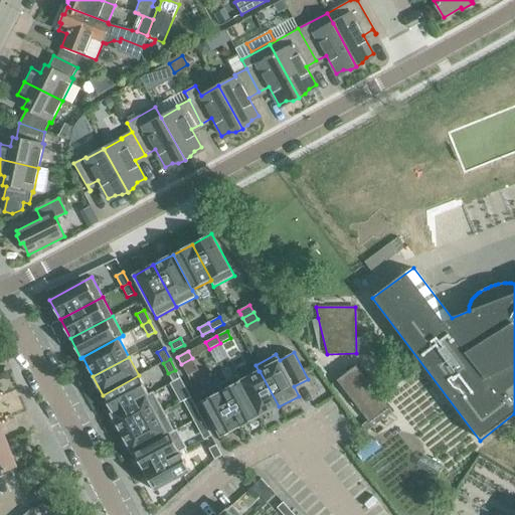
[(356,365),(337,380),(369,423),(388,408),(356,365)]
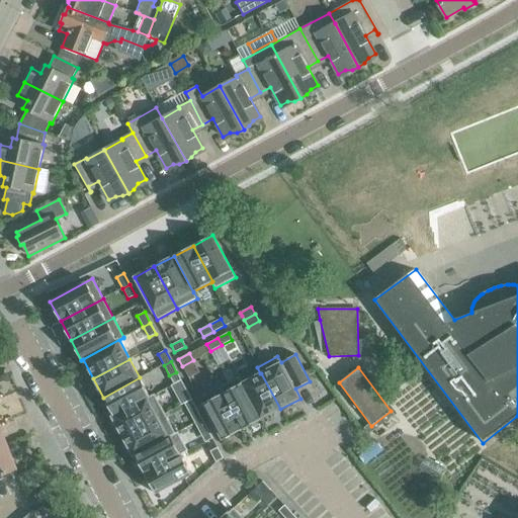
[(260,373),(243,382),(242,383),(261,420),(280,409),(261,373),(260,373)]
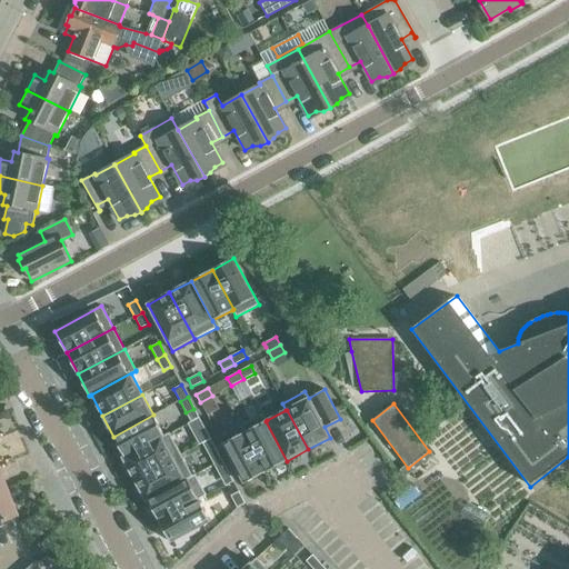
[(267,420),(262,413),(240,426),(243,432),(245,432),(266,472),(287,461),(266,421),(267,420)]
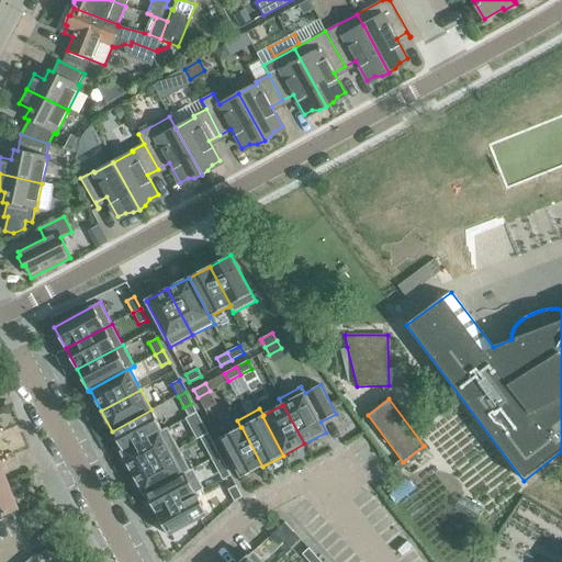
[(121,452),(122,453),(168,428),(167,427),(163,430),(152,409),(112,431),(123,451),(121,452)]
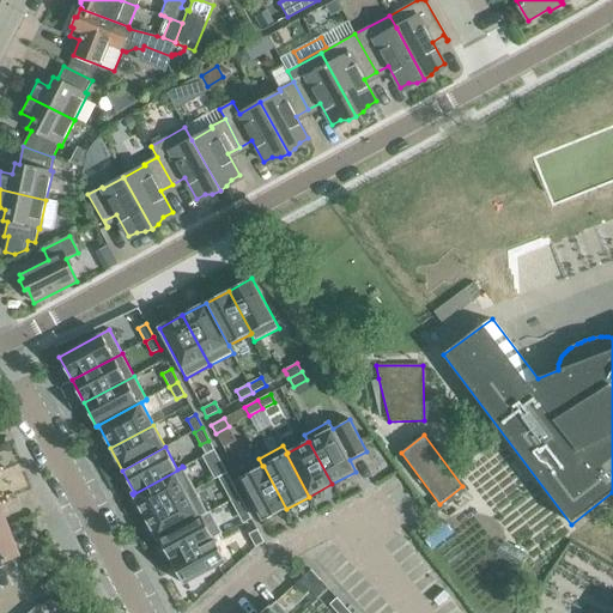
[(206,455),(212,467),(222,462),(214,450),(206,455)]
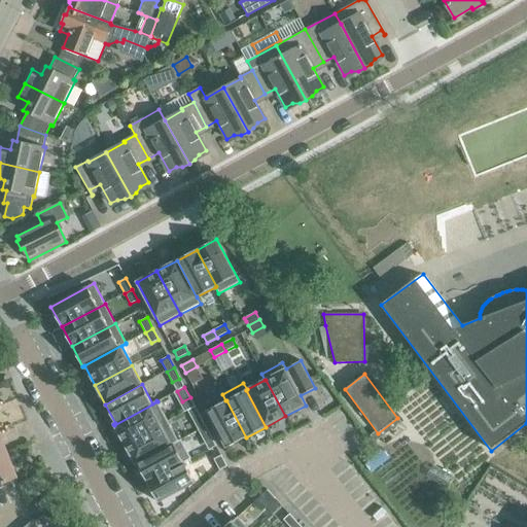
[(226,400),(225,400),(206,412),(225,448),(246,437),(226,400)]
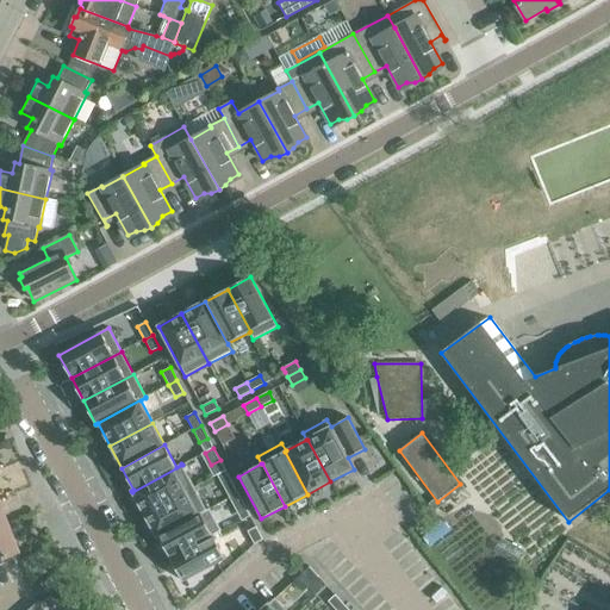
[(144,515),(194,487),(182,465),(132,492),(144,515)]
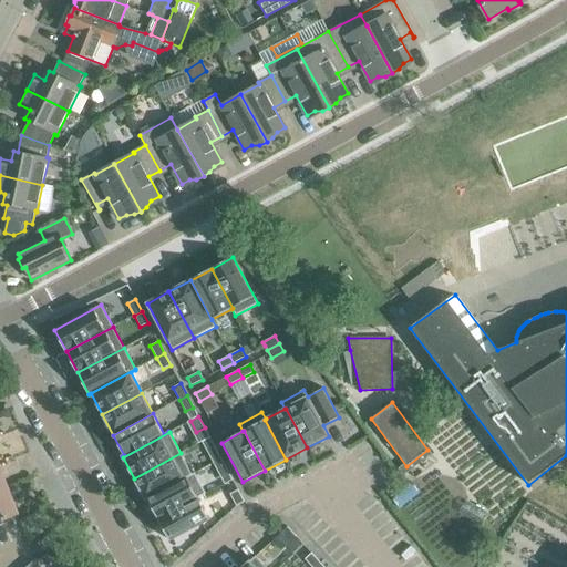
[(215,446),(207,451),(213,463),(220,459),(215,446)]
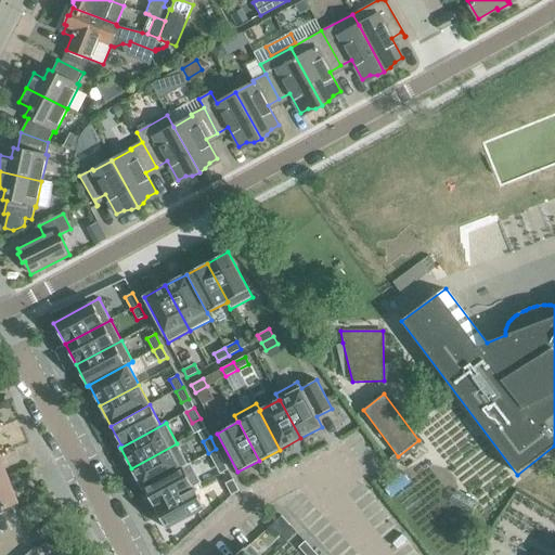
[(131,468),(142,489),(188,464),(177,443),(131,468)]
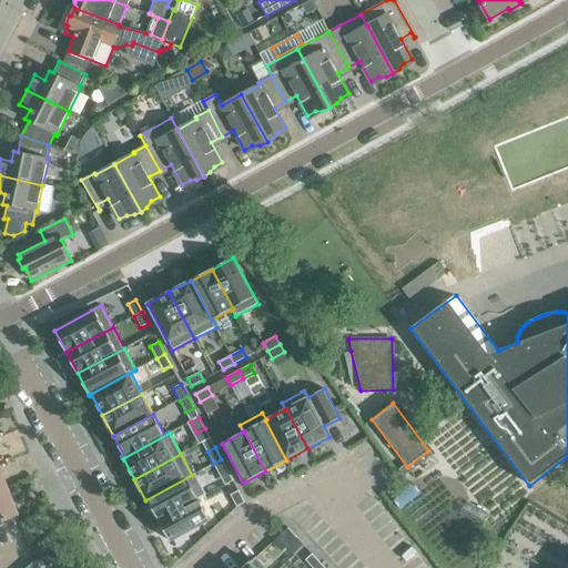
[(227,472),(221,459),(213,464),(220,476),(227,472)]
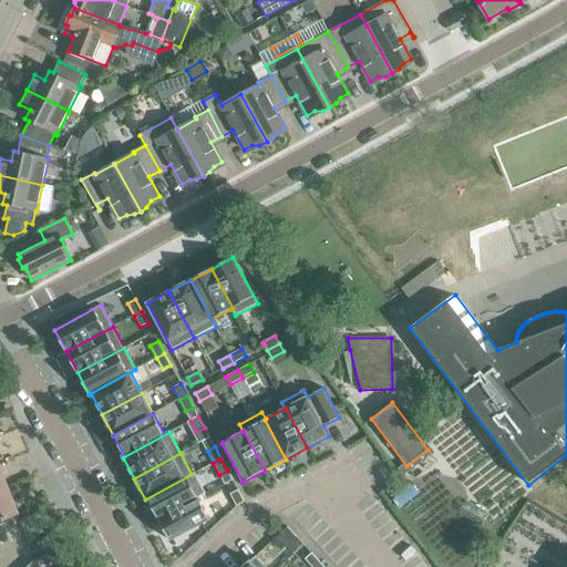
[(147,500),(158,519),(198,498),(187,477),(192,475),(192,474),(145,500),(147,500)]
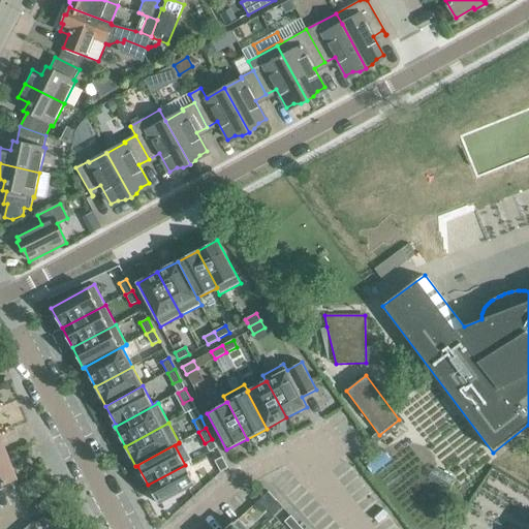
[(0,485),(13,480),(4,457),(0,458),(0,485)]
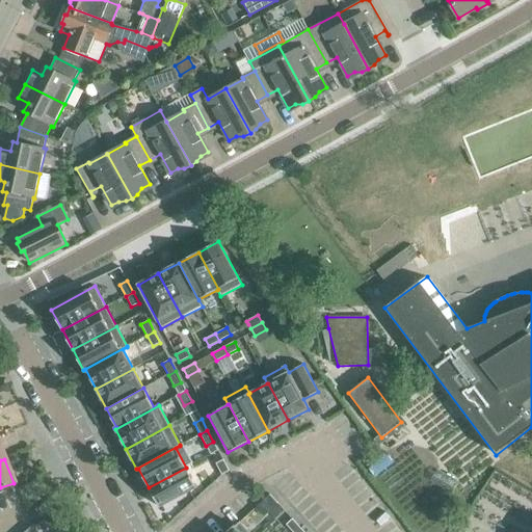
[(229,471),(223,459),(215,463),(221,475),(229,471)]
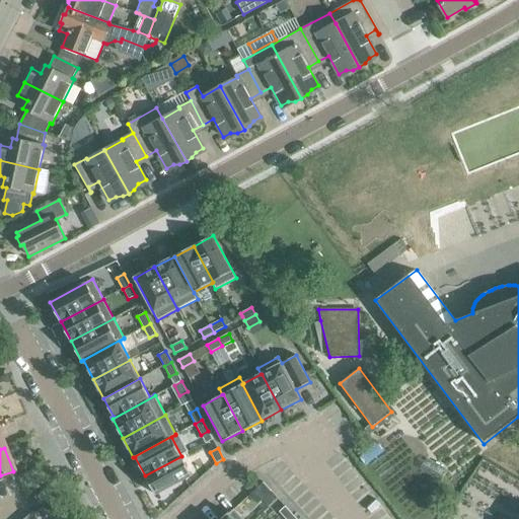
[(181,456),(145,475),(156,496),(192,476),(181,456)]
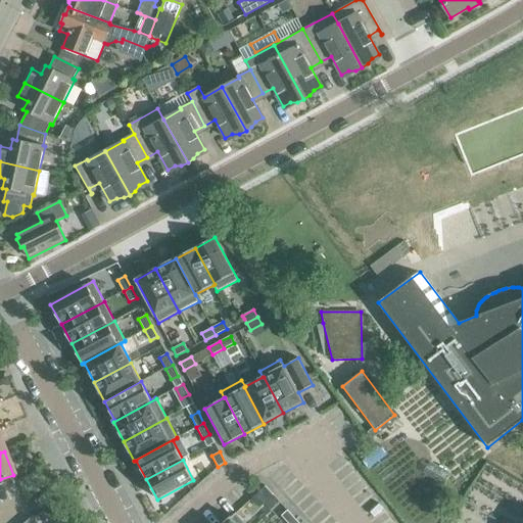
[(265,485),(258,491),(267,501),(274,494),(265,485)]
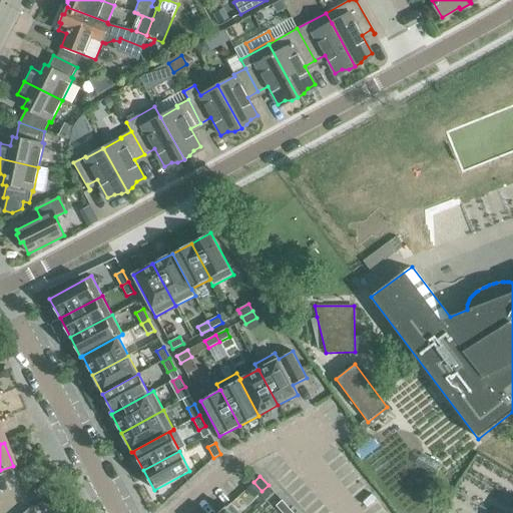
[(282,500),(276,506),(282,512),(286,512),(290,509),(282,500)]
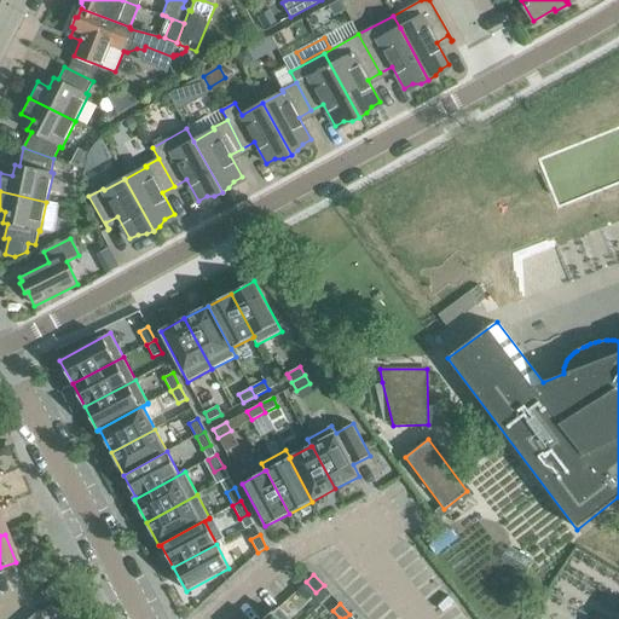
[(265,618),(290,618),(279,607),(265,618)]
